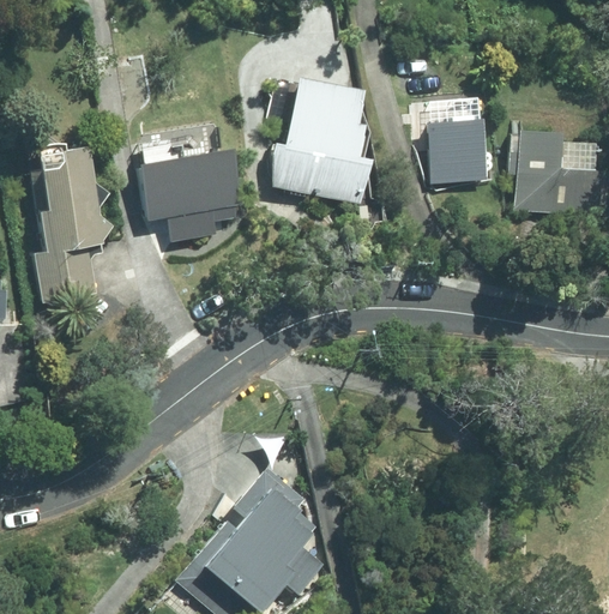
[(366,89),(299,78),(288,148),(277,146),(270,187),(361,203),(368,156),(360,154),(365,122),(361,121),(366,89)]
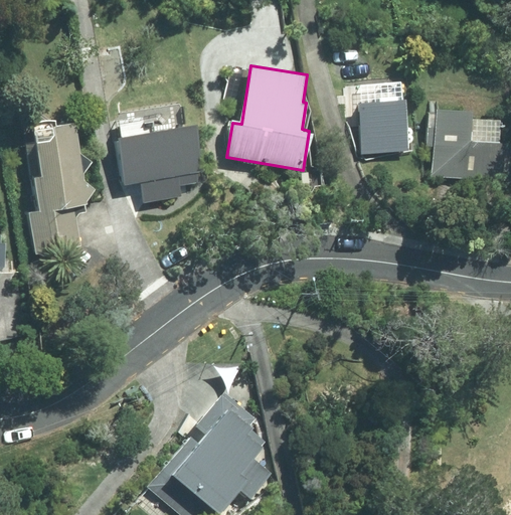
[(435,146),(435,177),(510,179),(510,144),(499,143),(499,123),(474,123),(474,112),(442,111),(442,103),(429,102),(427,146),(435,146)]
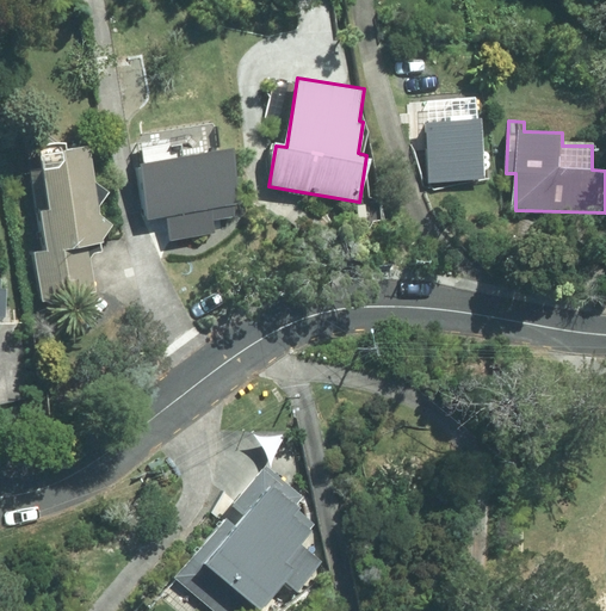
[(85,142),(25,153),(49,309),(105,301),(97,251),(113,226),(97,214),(85,142)]
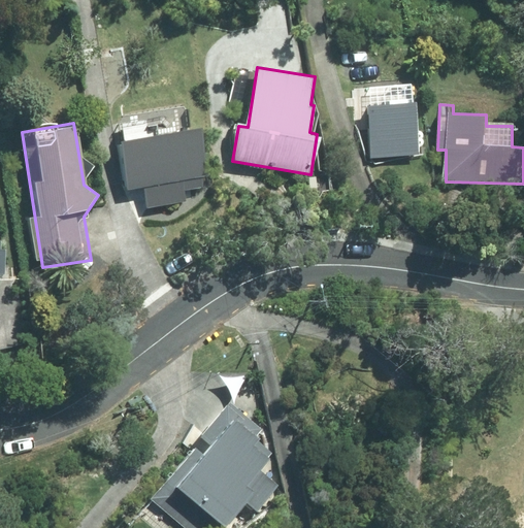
[(186,191),(209,187),(199,129),(122,142),(129,190),(143,187),(148,209),(188,202),(186,191)]
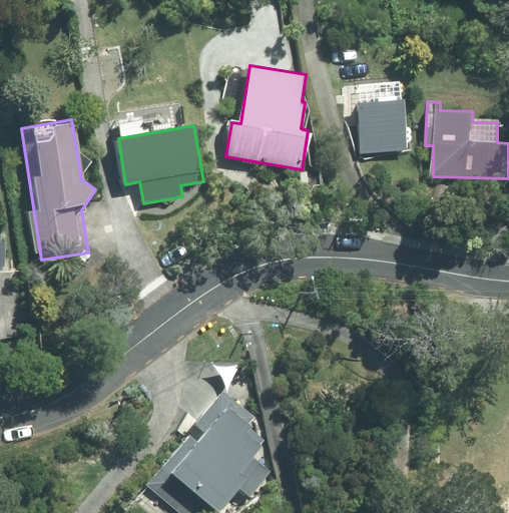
[(262,420),(222,389),(146,485),(181,512),(215,512),(243,479),(258,490),(274,470),(253,453),(264,441),(251,431),(262,420)]
